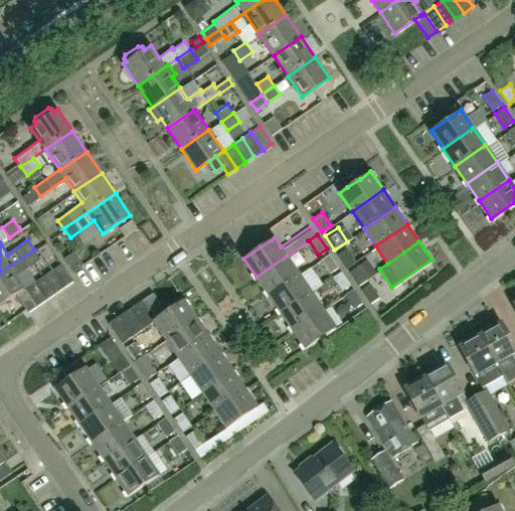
[(337,253),(346,267),(355,261),(346,247),(337,253)]
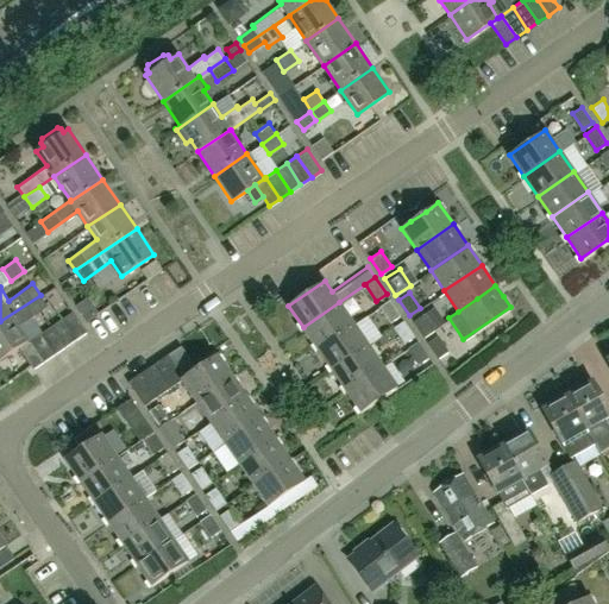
[(41,295),(0,321),(0,359),(20,346),(27,340),(18,326),(48,304),(41,295)]
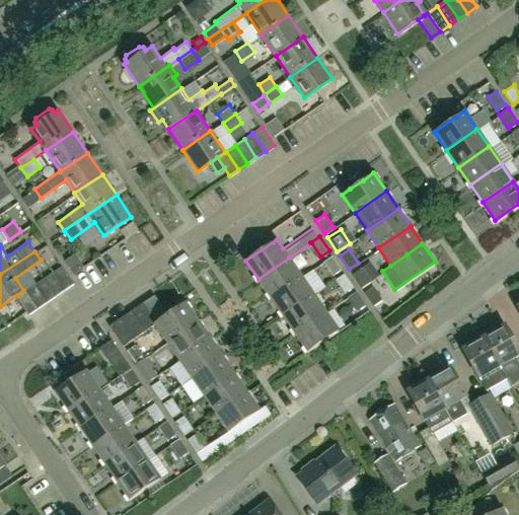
[(341,268),(331,254),(323,261),(332,274),(341,268)]
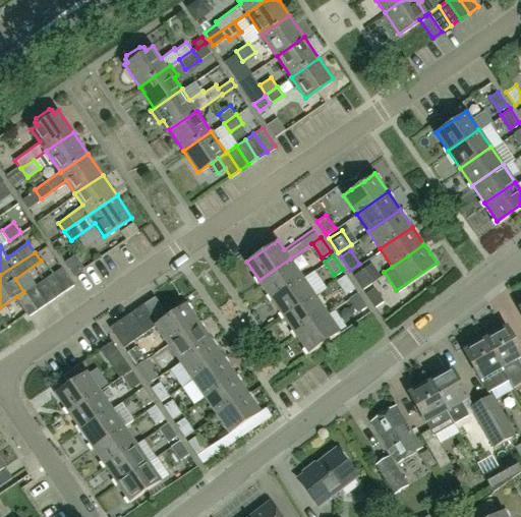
[(74,273),(83,267),(76,256),(67,263),(68,264),(74,273)]
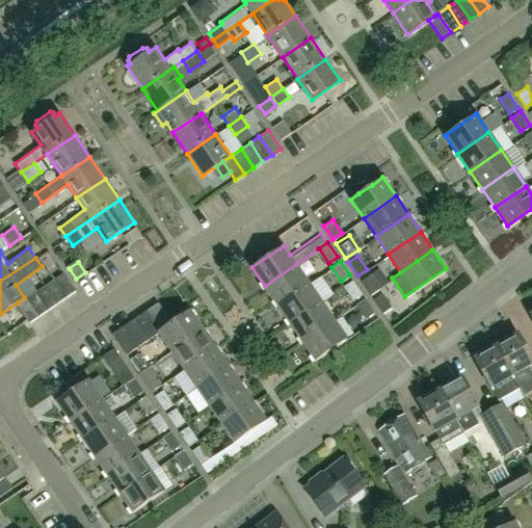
[(296,264),(265,286),(277,304),(309,282),(296,264)]
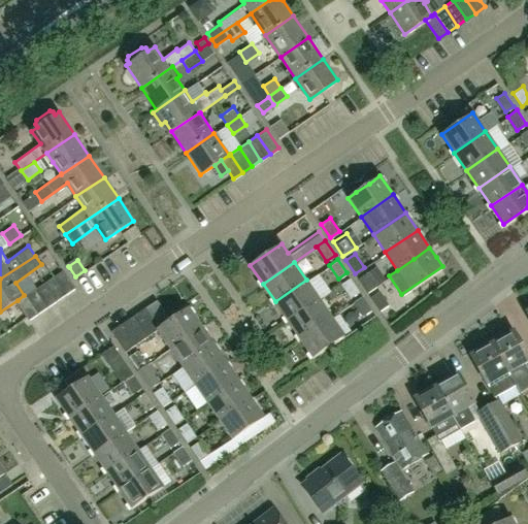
[(54,274),(67,293),(75,287),(63,268),(54,274)]
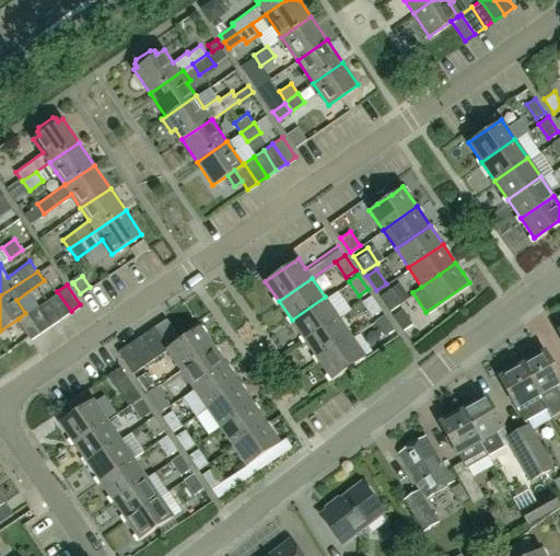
[(381,294),(389,309),(399,302),(389,289),(381,294)]
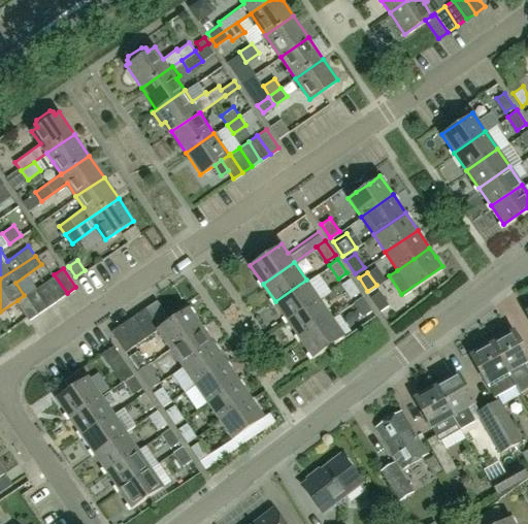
[(54,274),(44,281),(57,299),(67,293),(54,274)]
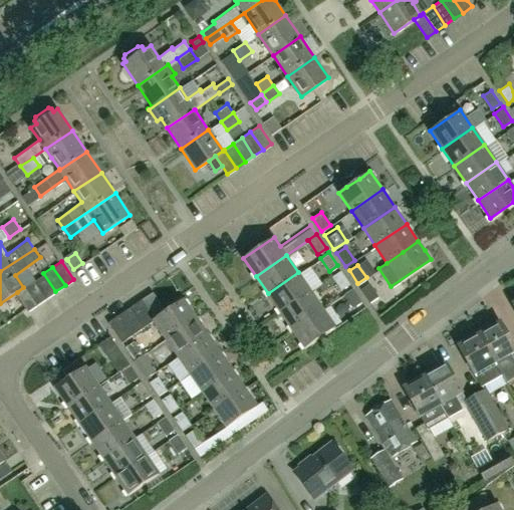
[(350,283),(341,269),(318,284),(322,290),(335,281),(341,289),(350,283)]
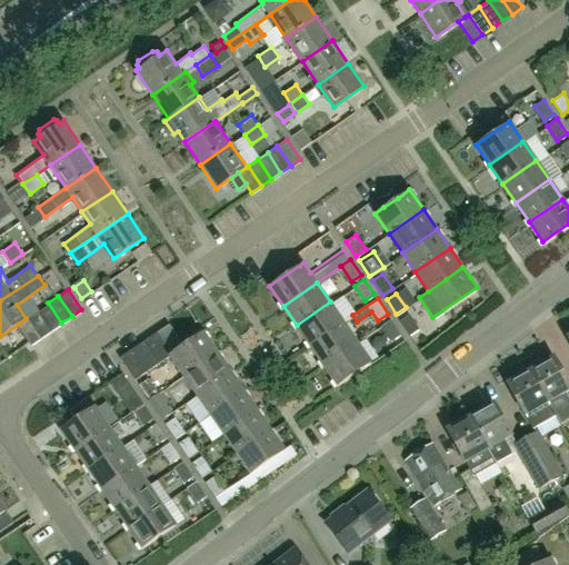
[(343,320),(330,301),(297,325),(310,344),(343,320)]
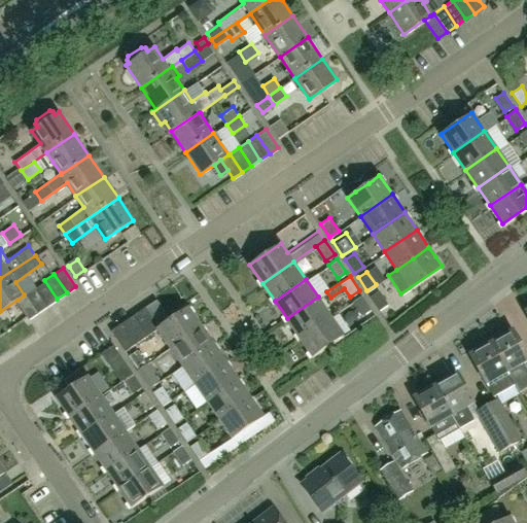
[(44,280),(35,286),(47,305),(57,299),(44,280)]
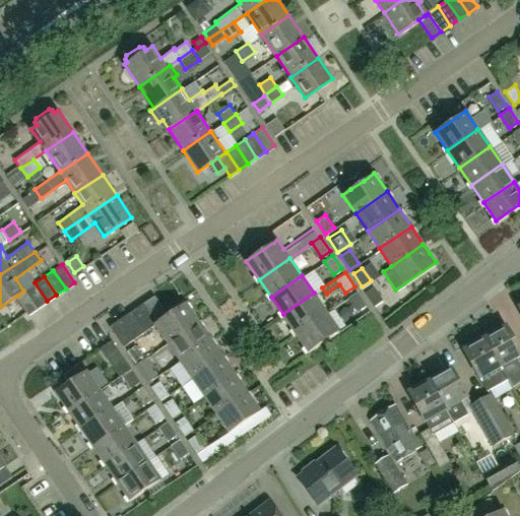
[(35,282),(24,288),(38,307),(47,301),(35,282)]
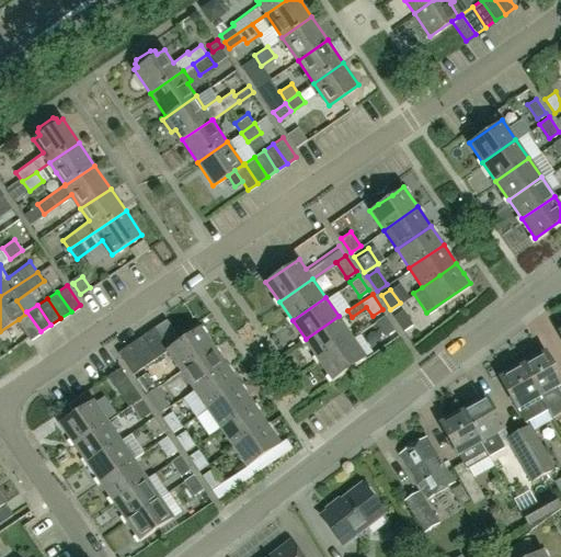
[(393,315),(403,329),(412,322),(402,308),(393,315)]
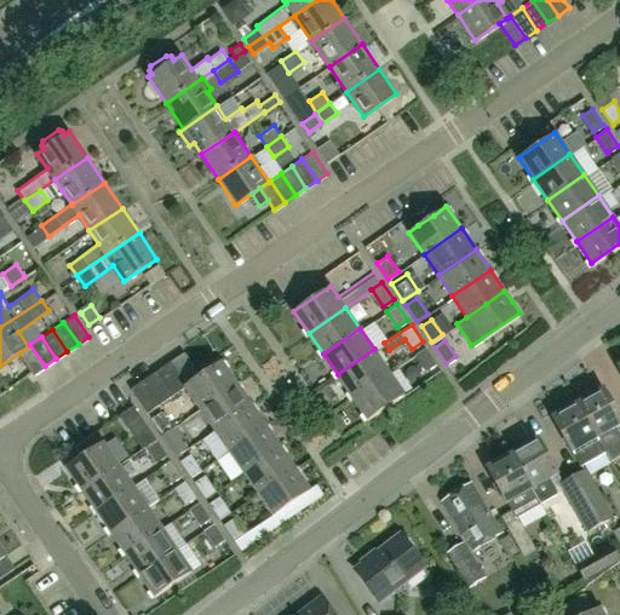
[(29,344),(28,346),(21,352),(34,373),(45,366),(29,344)]
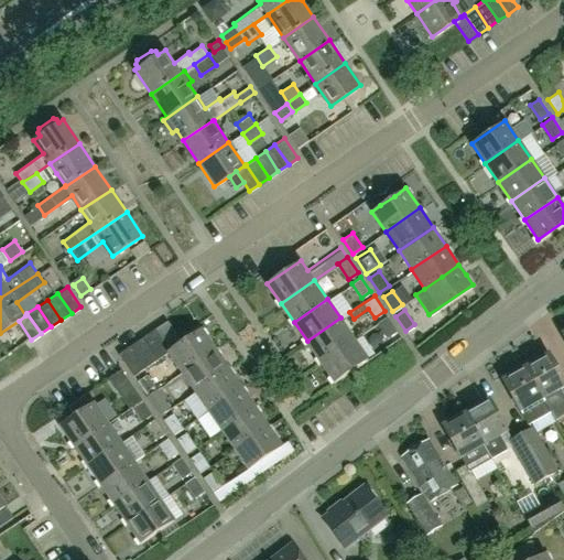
[(398,330),(388,315),(378,322),(388,336),(398,330)]
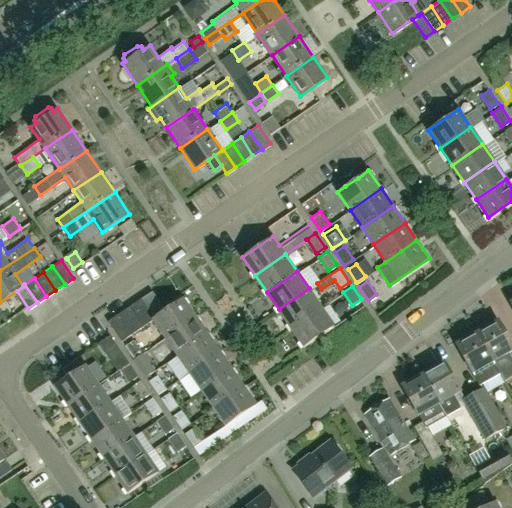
[(196,288),(166,309),(154,317),(152,318),(165,336),(195,316),(208,306),(196,288)]
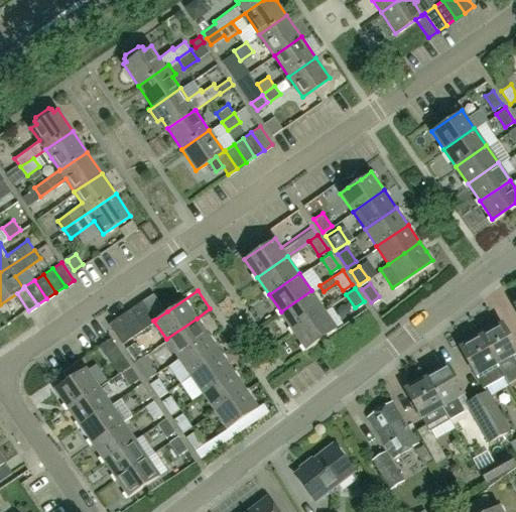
[(324,308),(311,290),(281,311),(293,330),(324,308)]
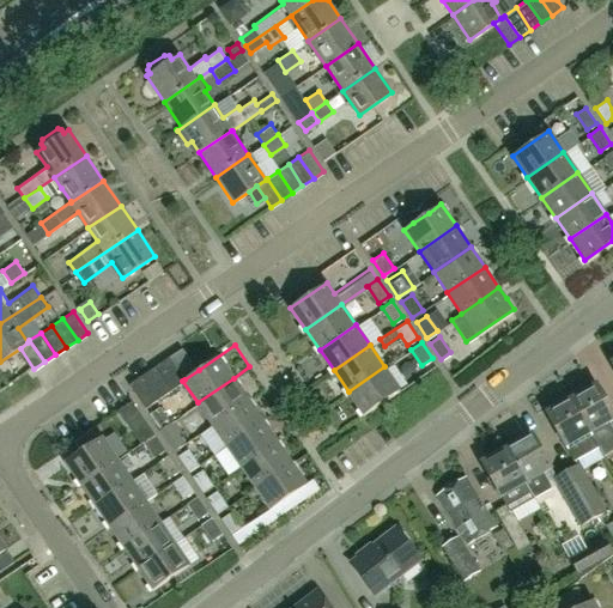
[(182,347),(169,356),(184,380),(199,370),(182,347)]
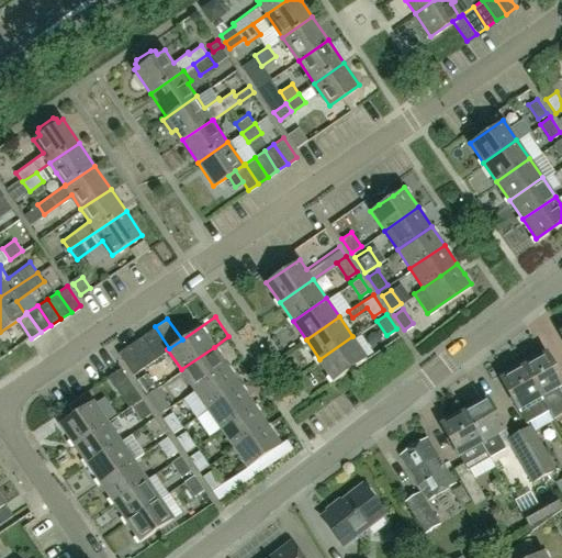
[(169,348),(155,326),(143,335),(157,357),(167,349),(169,348)]
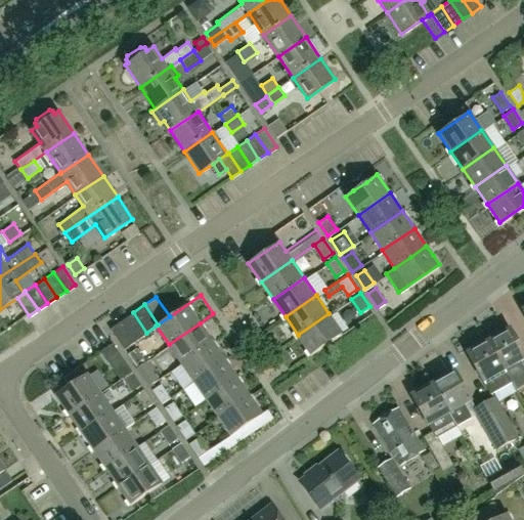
[(146,333),(133,312),(122,319),(136,340),(146,333)]
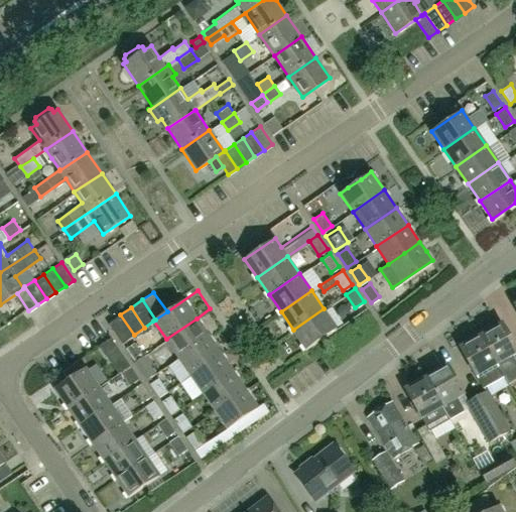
[(324,308),(293,330),(305,348),(337,327),(324,308)]
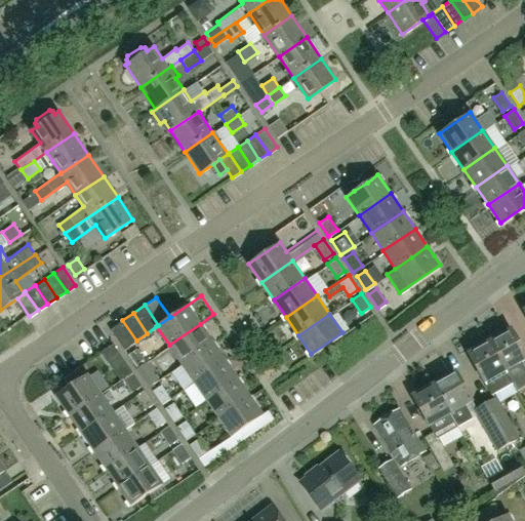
[(136,341),(122,320),(110,328),(124,349),(136,341)]
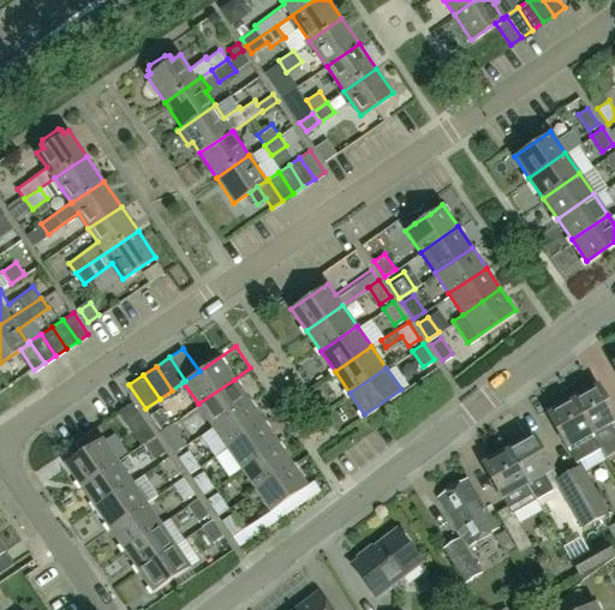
[(234,380),(198,404),(213,425),(249,400),(234,380)]
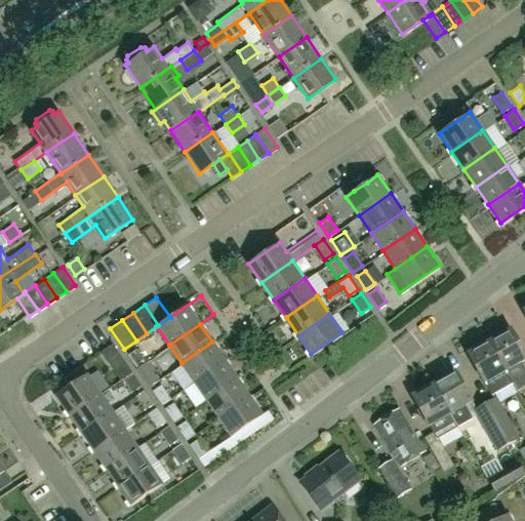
[(489,339),(514,381),(524,373),(524,367),(521,360),(524,357),(524,353),(510,327),(489,339)]
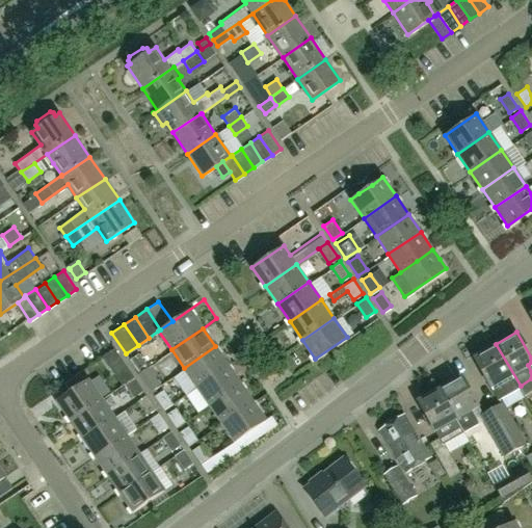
[(521,386),(496,344),(473,357),(489,386),(497,399),(521,386)]
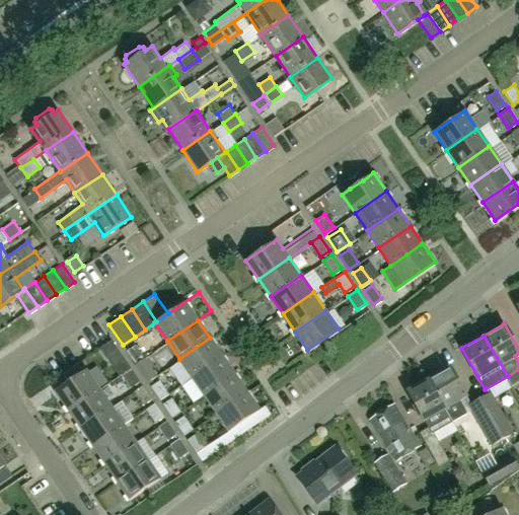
[(222,355),(210,338),(179,359),(192,376),(222,355)]
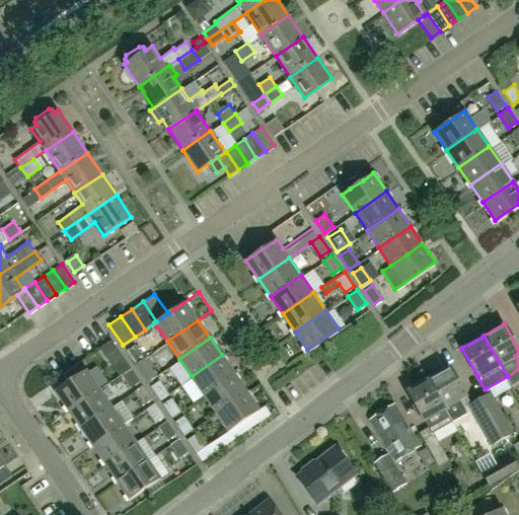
[(145,357),(135,343),(127,349),(136,363),(145,357)]
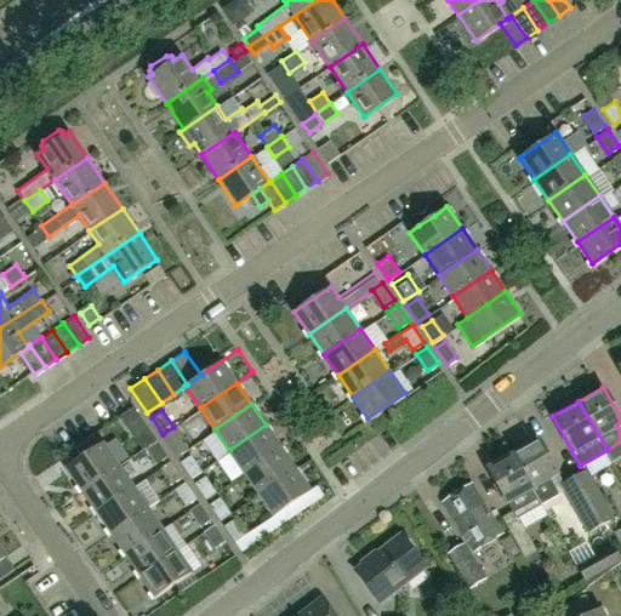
[(157,438),(146,422),(132,432),(143,446),(157,438)]
